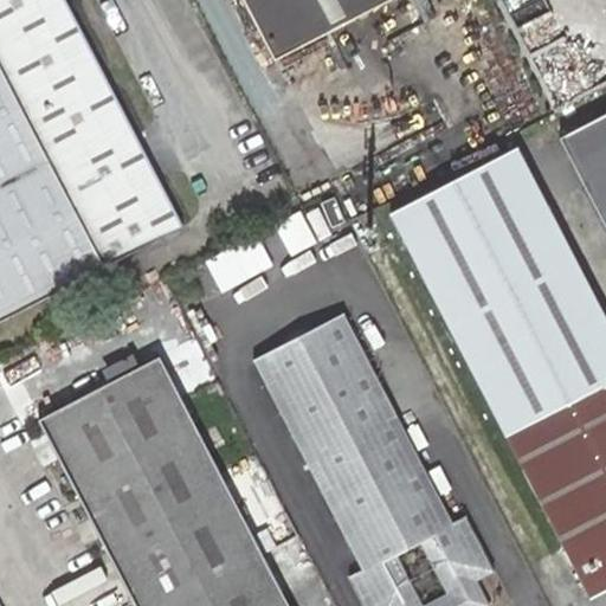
[(0,0),(0,321),(104,268),(178,229),(58,0),(0,0)]
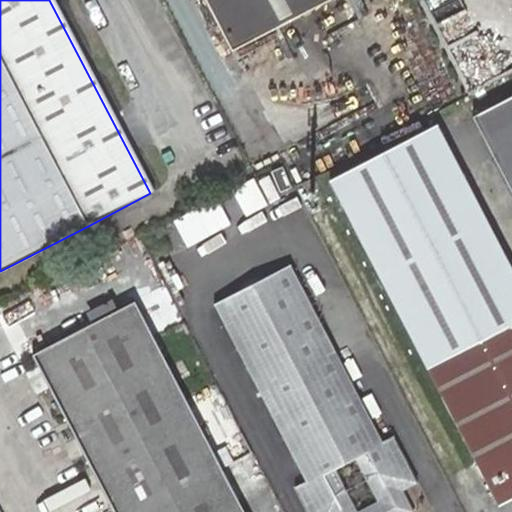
[(204,0),(232,51),(329,0),(204,0)]
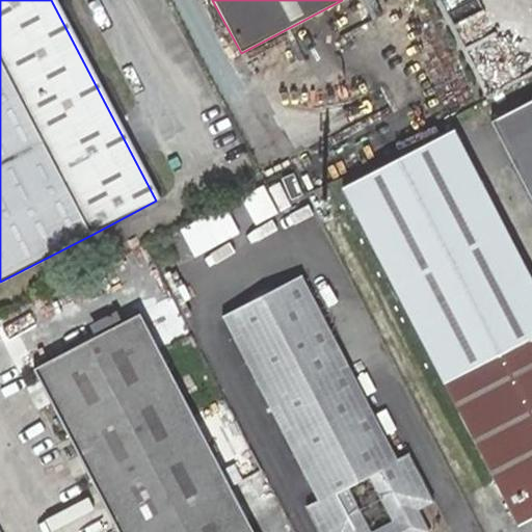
[(531,100),(490,122),(531,201),(531,100)]
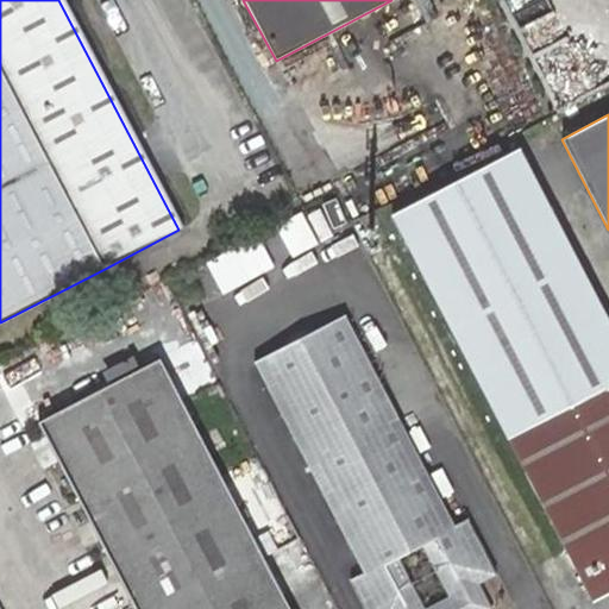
[(608,321),(520,149),(393,215),(508,437),(608,383),(608,321)]
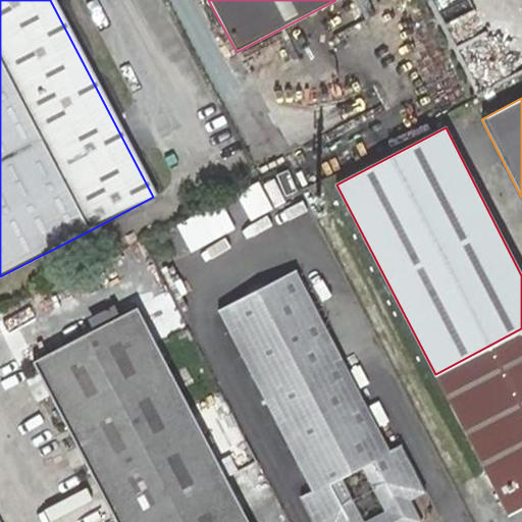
[(421,521),(411,500),(425,491),(401,445),(389,451),(385,440),(296,270),(219,310),(313,490),(301,497),(313,521),(421,521)]
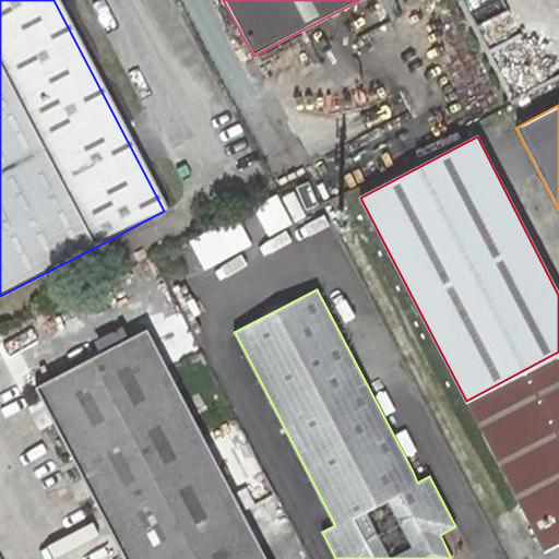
[(265,558),(147,330),(38,385),(35,388),(83,479),(125,558),(265,558)]
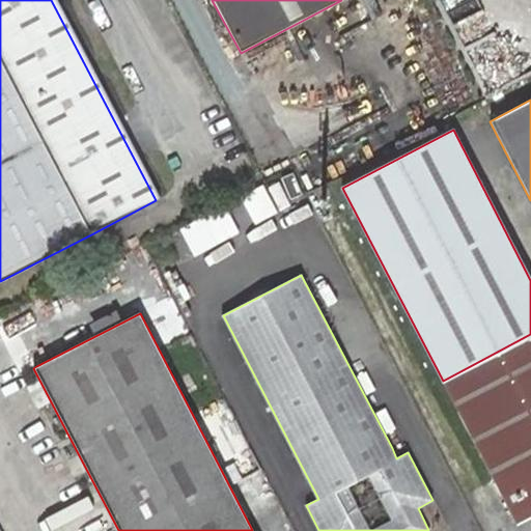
[(512,515),(530,506),(530,334),(443,381),(512,515)]
